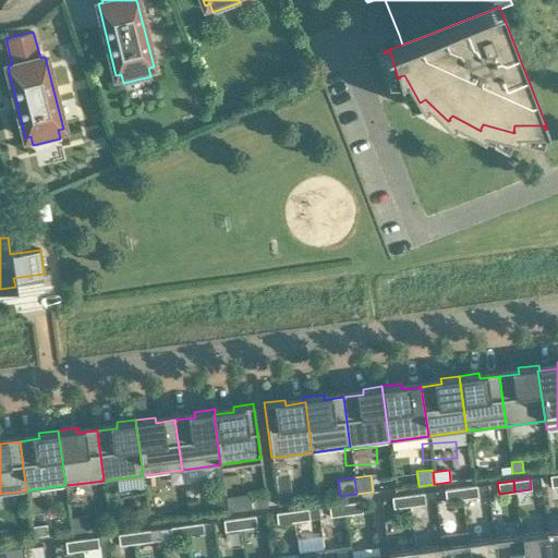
[(478,497),(476,485),(460,487),(462,499),(478,497)]
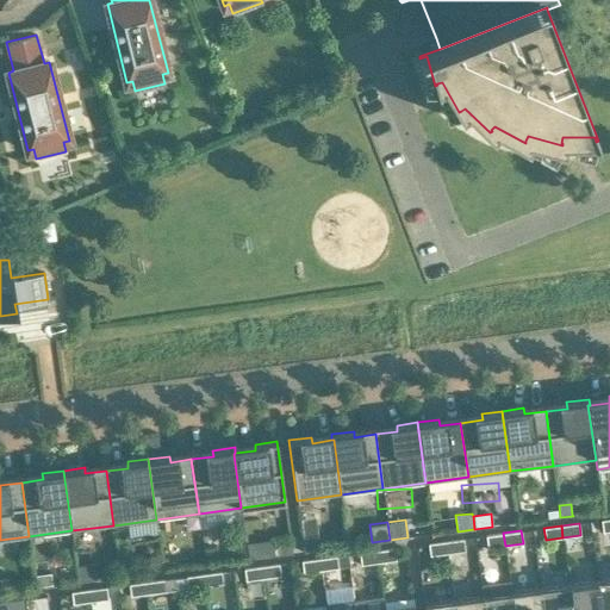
[(505,546),(503,533),(486,535),(487,548),(505,546)]
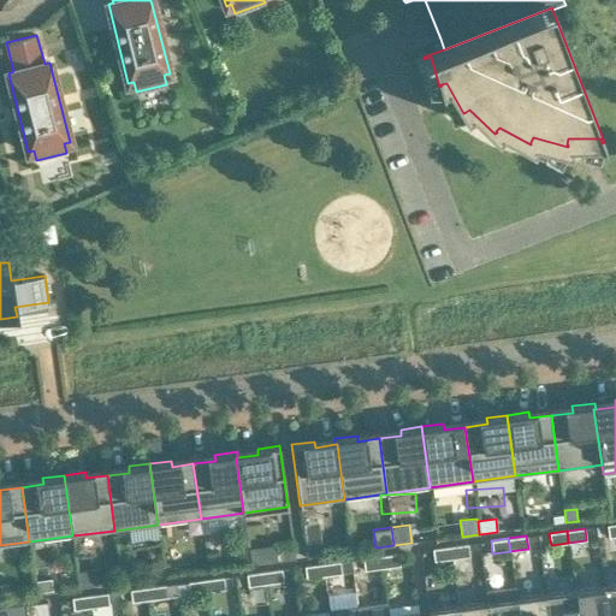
[(469,556),(468,544),(450,546),(452,558),(469,556)]
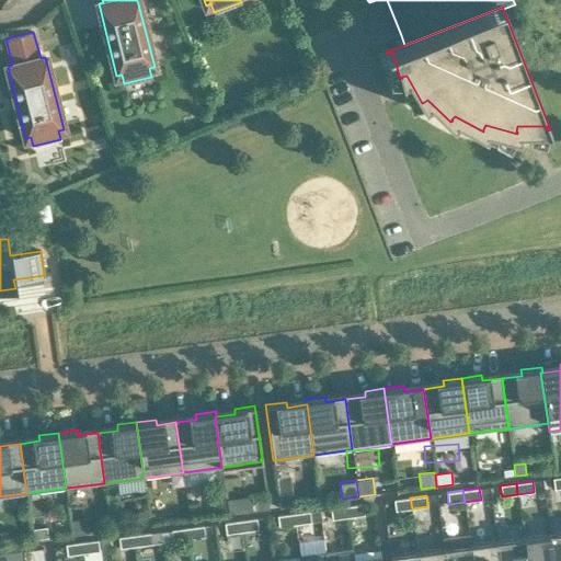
[(267,496),(251,499),(253,511),(268,510),(267,496)]
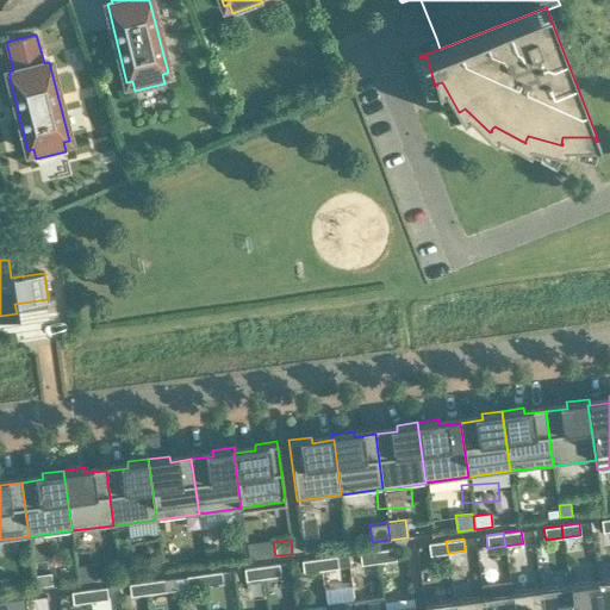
[(448,553),(446,541),(428,543),(430,555),(448,553)]
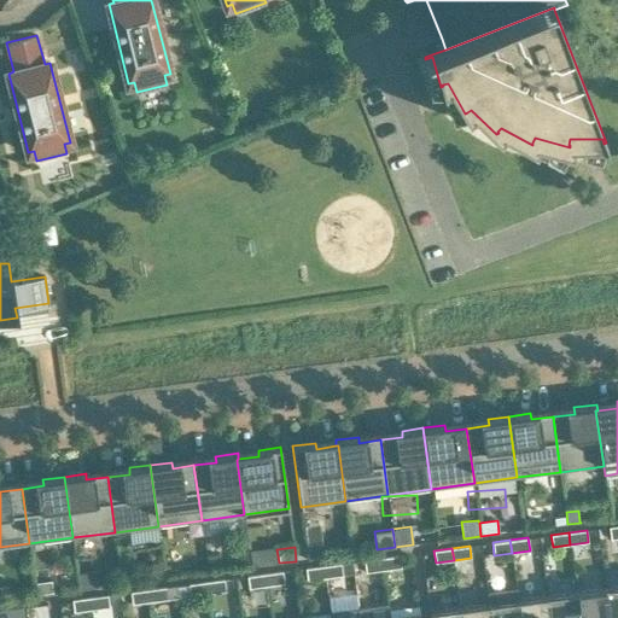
[(250,553),(234,554),(235,569),(252,566),(250,553)]
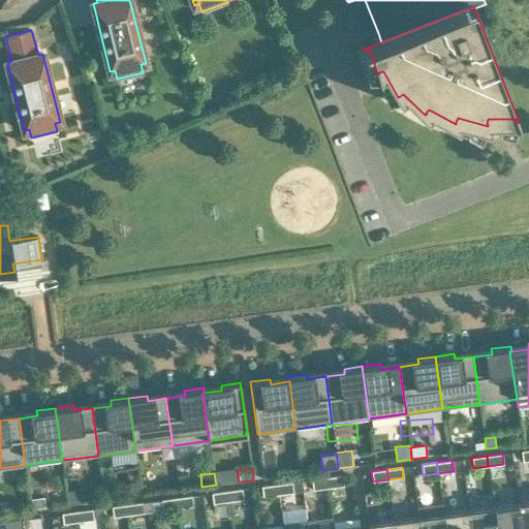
[(121,489),(146,488),(145,475),(121,476),(121,489)]
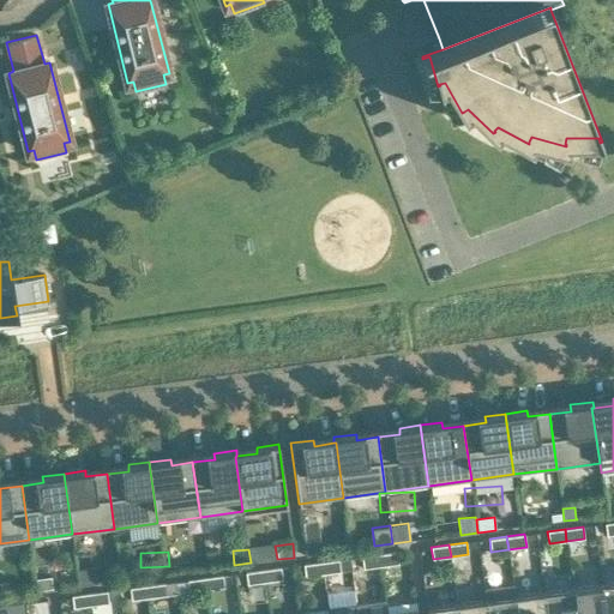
[(398,564),(397,552),(379,554),(381,566),(398,564)]
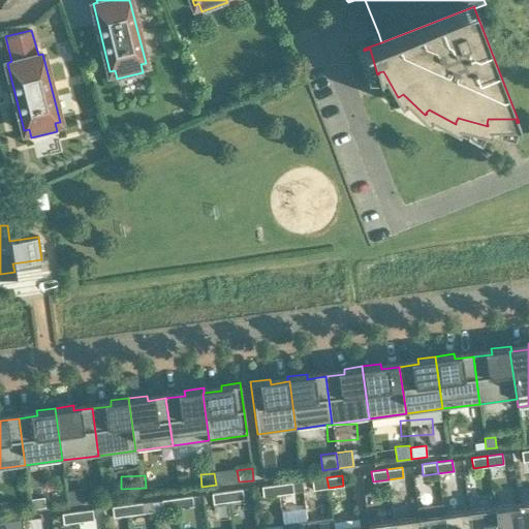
[(329,488),(327,477),(312,479),(313,490),(329,488)]
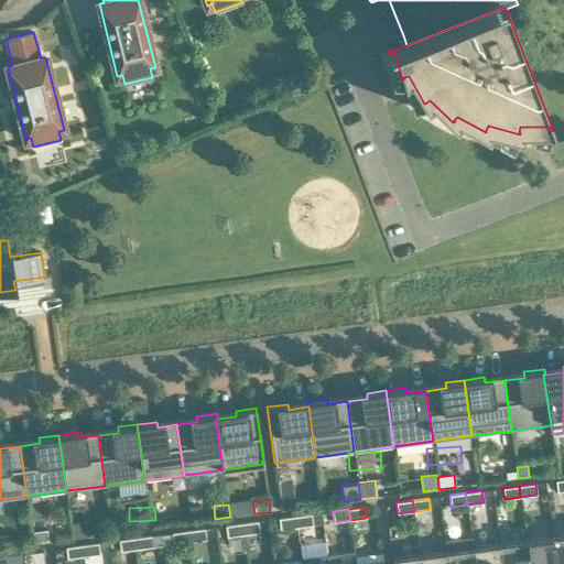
[(313,525),(312,513),(295,516),(296,528),(313,525)]
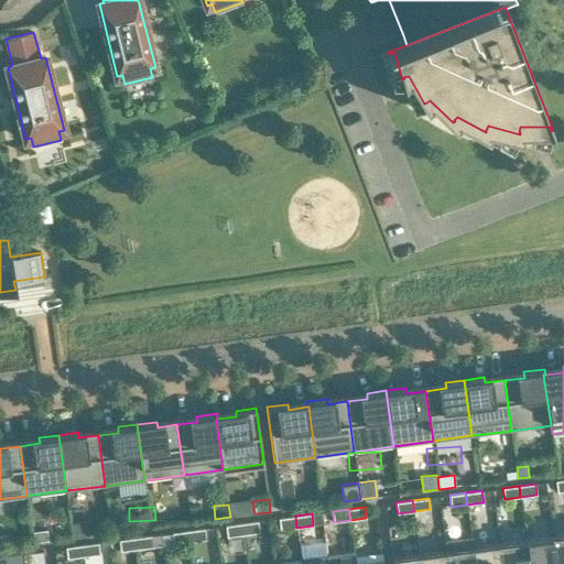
[(296,528),(295,516),(279,518),(281,530),(296,528)]
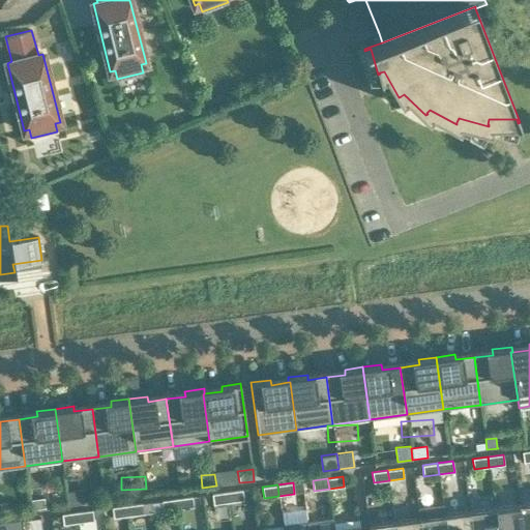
[(82,490),(66,492),(68,505),(84,503),(82,490)]
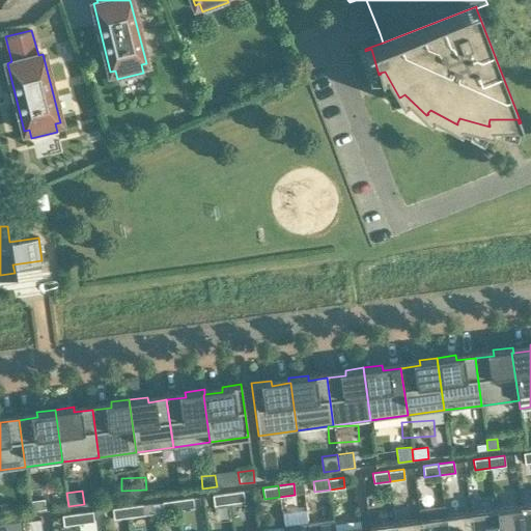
[(245,501),(243,491),(227,493),(229,503),(245,501)]
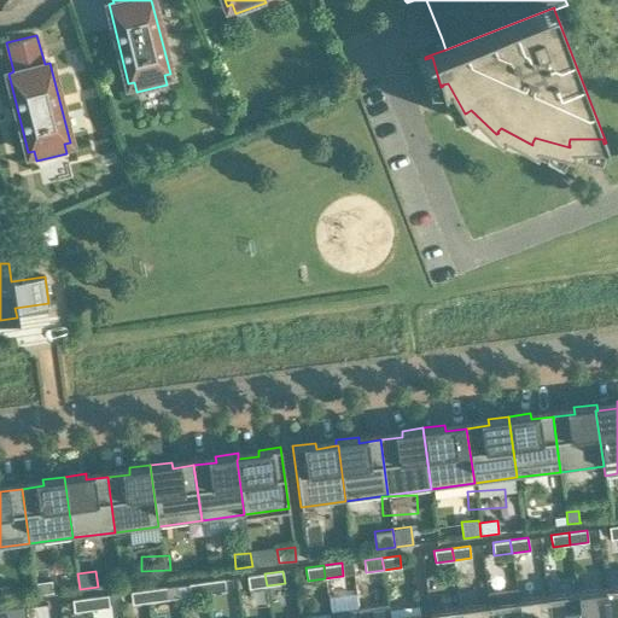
[(267,586),(264,573),(248,576),(249,588),(267,586)]
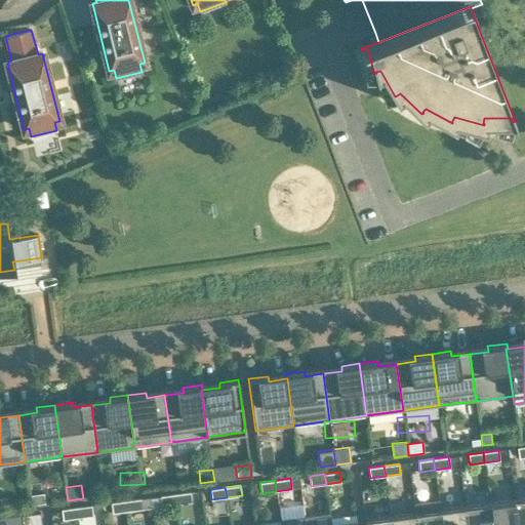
[(192,502),(191,492),(175,494),(176,505),(192,502)]
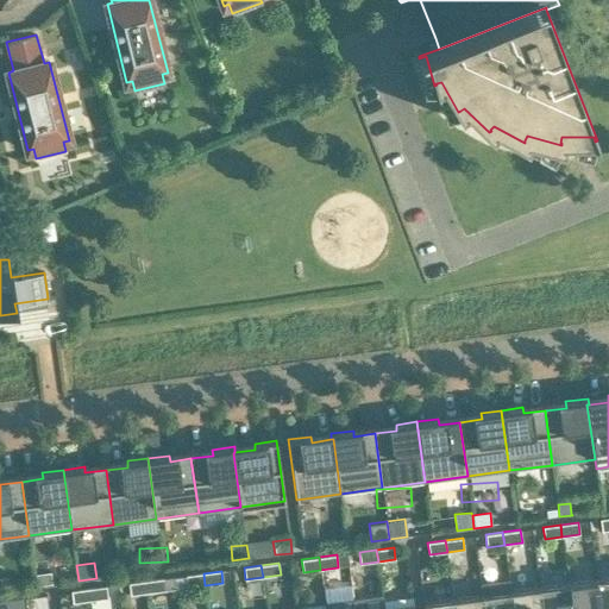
[(205,585),(203,573),(186,576),(188,588),(205,585)]
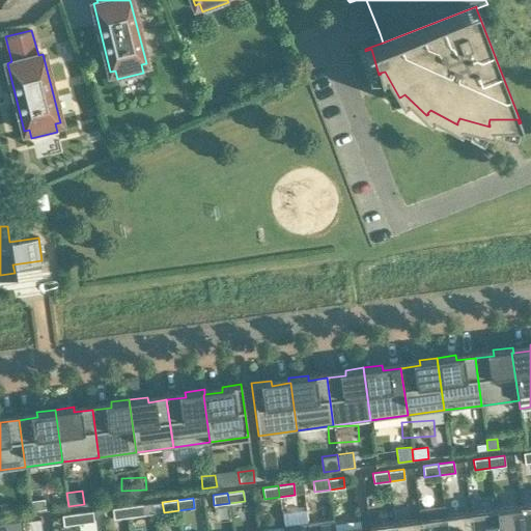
[(530,530),(530,503),(520,505),(523,530),(530,530)]
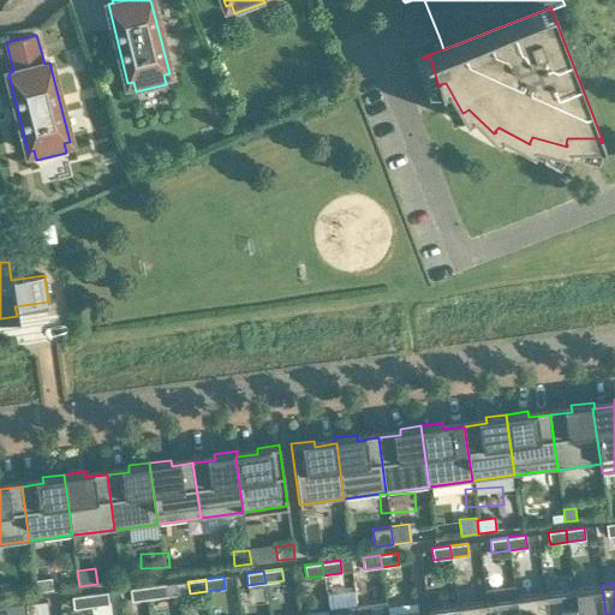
[(167,596),(166,584),(148,586),(149,598),(167,596)]
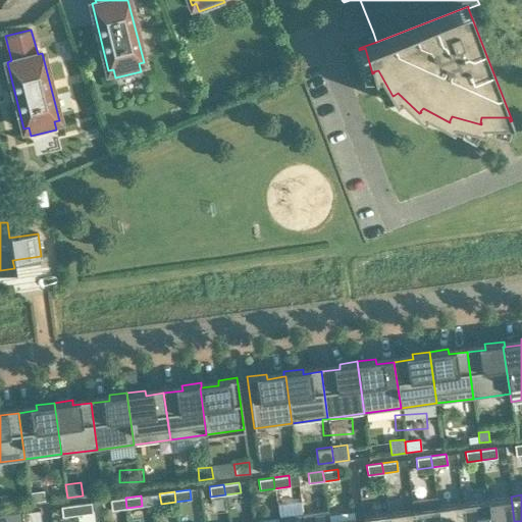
[(514,521),(511,497),(486,500),(489,521),(514,521)]
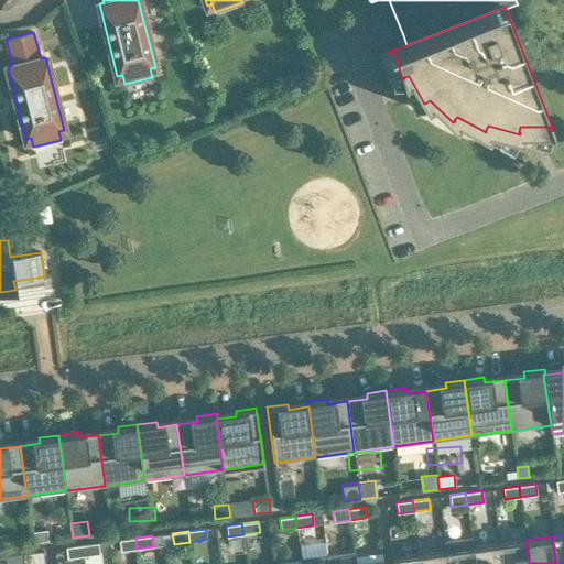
[(137,549),(136,538),(119,540),(120,551),(137,549)]
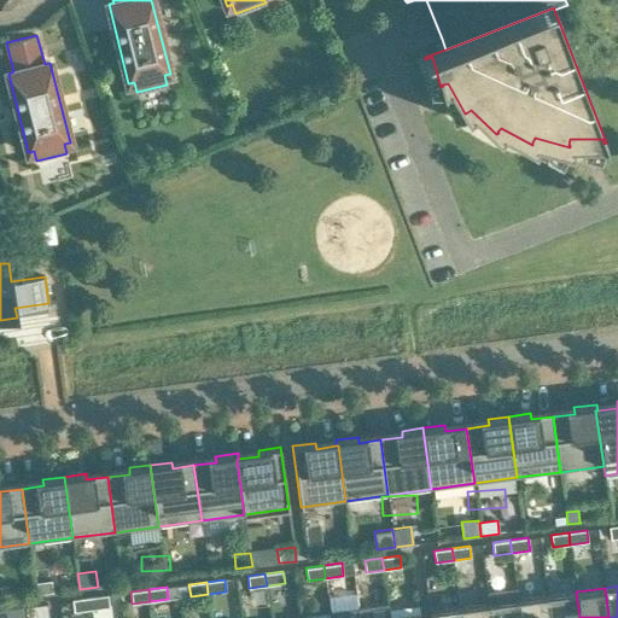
[(579,617),(576,592),(547,595),(549,617),(579,617)]
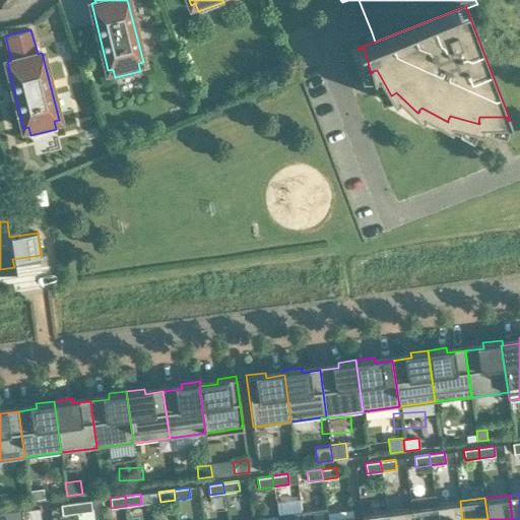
[(92,511),(90,501),(75,503),(77,513),(92,511)]
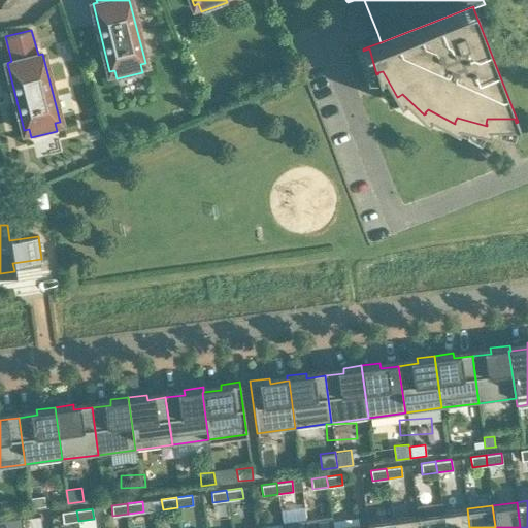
[(469,527),(467,508),(442,513),(444,527),(469,527)]
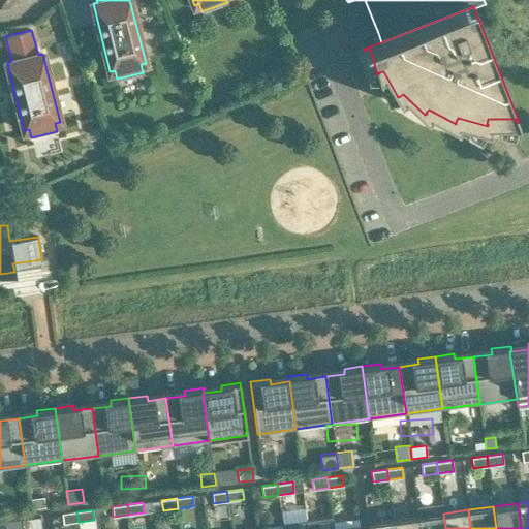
[(79,522),(76,511),(62,514),(63,524),(79,522)]
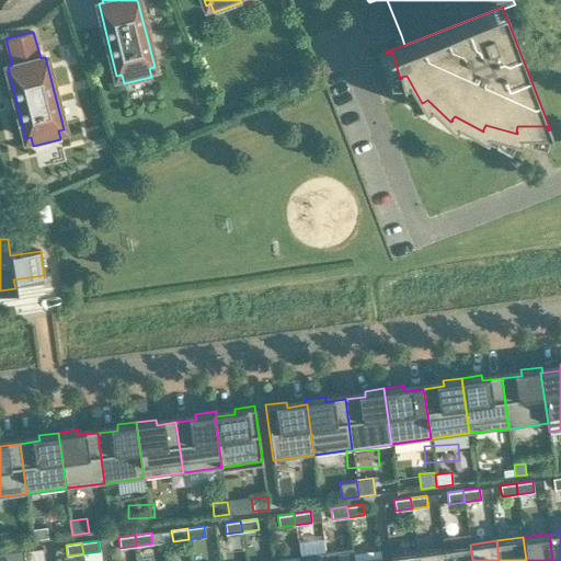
[(472,560),(470,545),(444,548),(445,560),(472,560)]
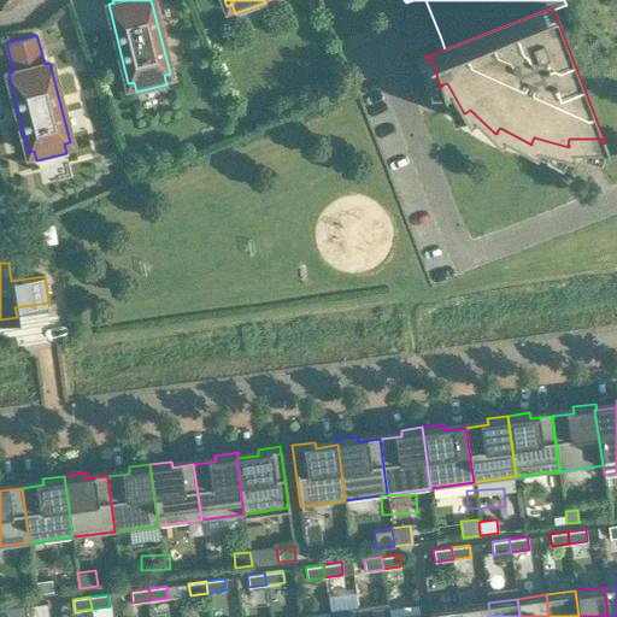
[(489,616),(488,603),(459,606),(460,616),(489,616)]
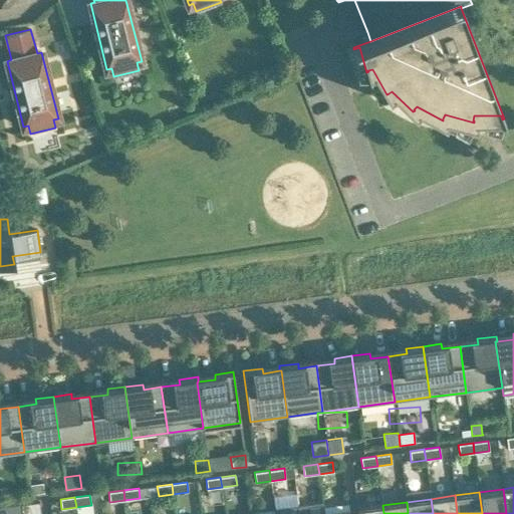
[(322,503),(298,506),(299,513),(323,513),(324,513),(322,503)]
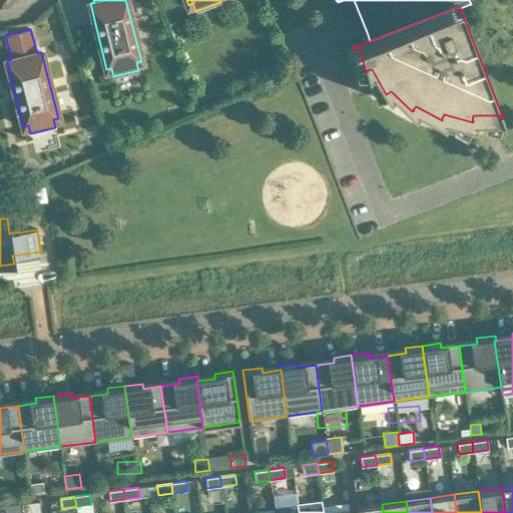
[(22,512),(21,503),(6,505),(6,512),(22,512)]
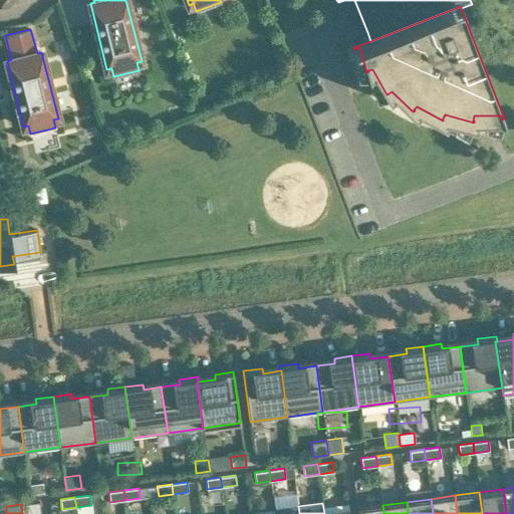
[(383,513),(382,505),(357,509),(357,513),(383,513)]
